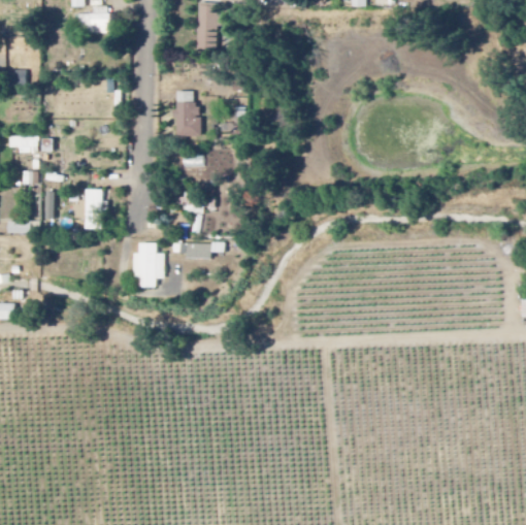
[(197,48),(216,48),(217,25),(220,25),(220,2),(197,2),(197,48)]
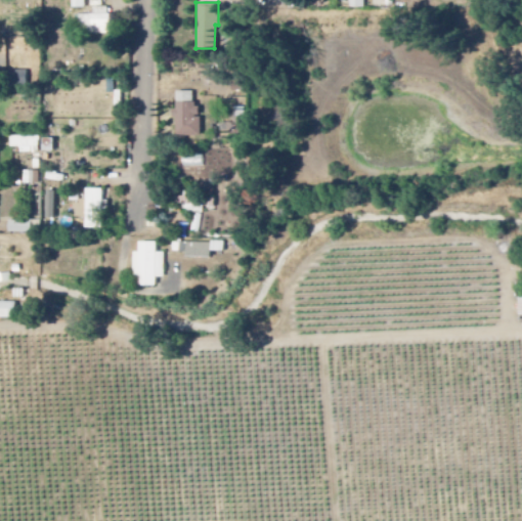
[(92,13),(78,12),(78,32),(107,32),(107,6),(92,6),(92,13)]
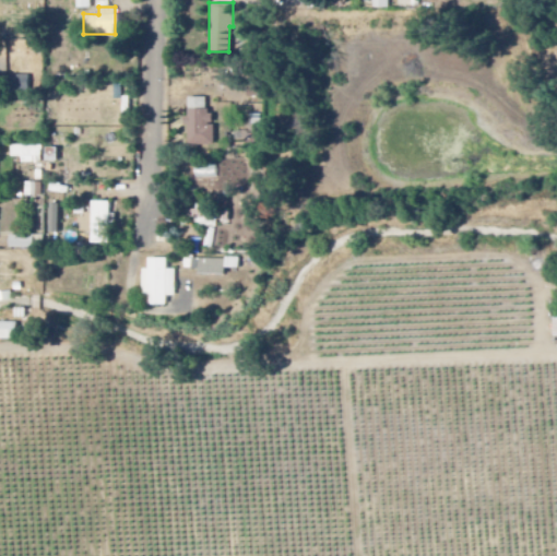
[(13,91),(26,91),(27,73),(13,73),(13,91)]
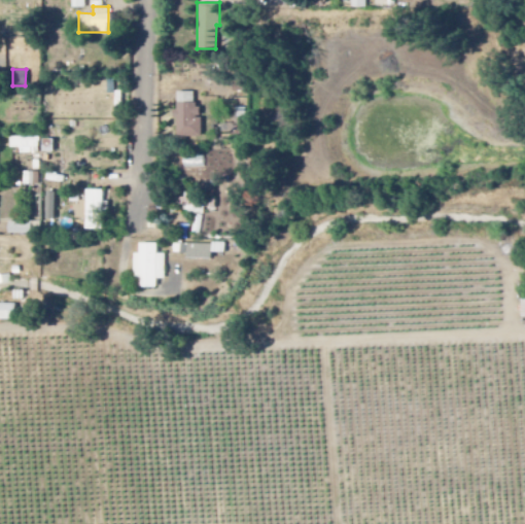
[(197,135),(198,91),(175,91),(174,135),(197,135)]
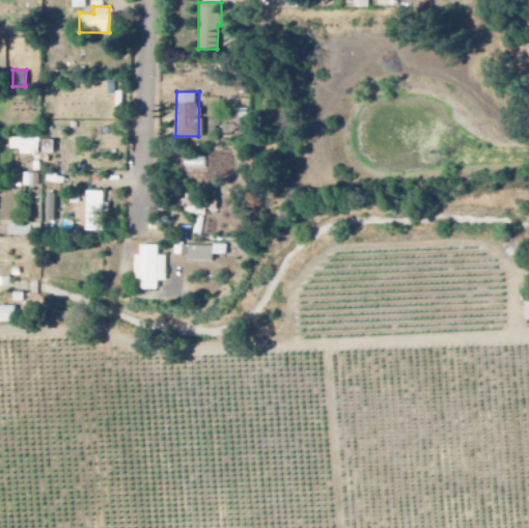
[(38,137),(9,137),(9,147),(19,147),(19,153),(38,154),(38,137)]
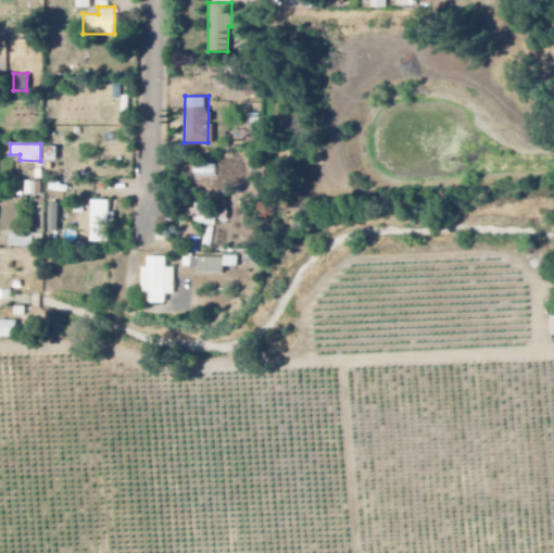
[(89,227),(98,227),(98,221),(106,221),(108,199),(90,199),(89,227)]
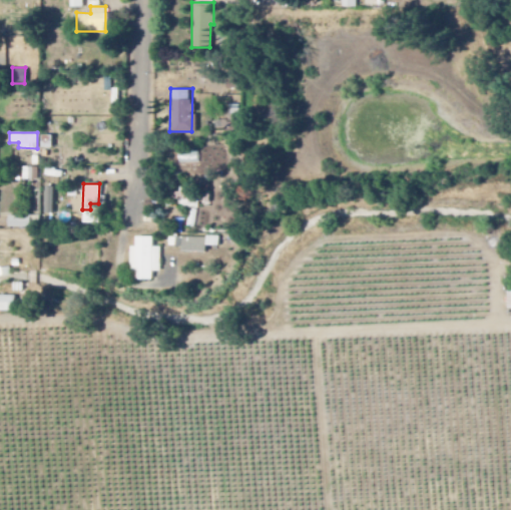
[(195,207),(198,189),(179,187),(176,204),(195,207)]
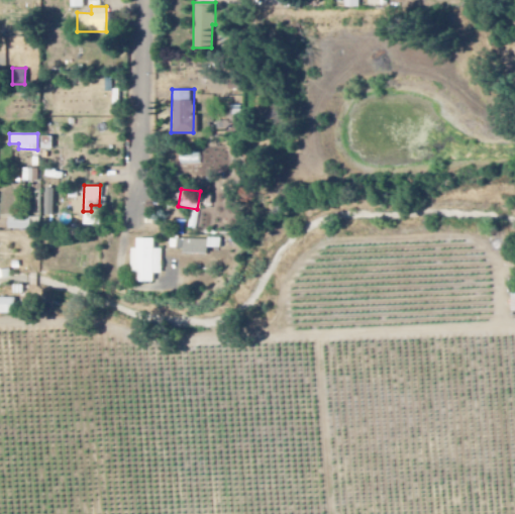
[(29,227),(29,216),(7,215),(7,227),(29,227)]
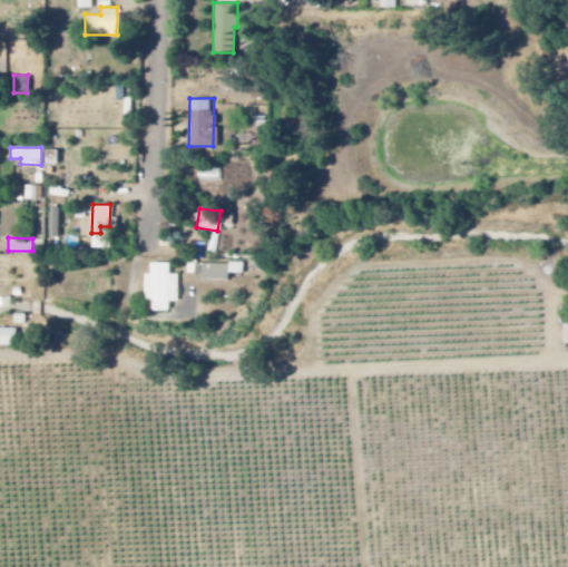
[(177,273),(169,273),(169,262),(149,262),(149,272),(144,272),(145,301),(150,301),(150,311),(169,310),(169,301),(178,301),(177,273)]
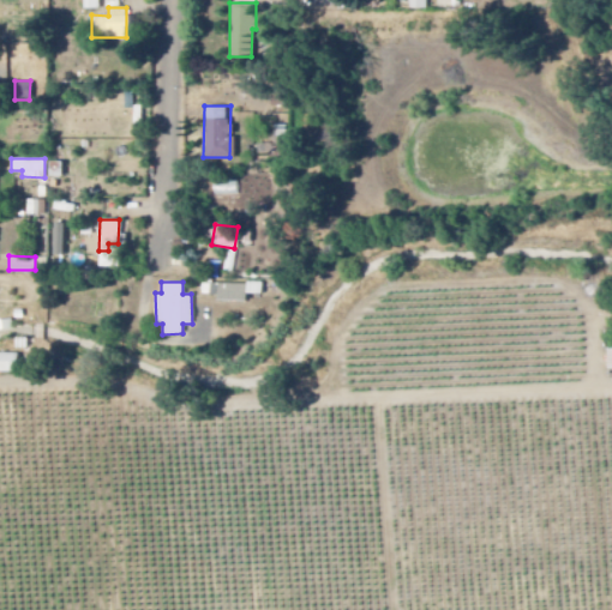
[(245,293),(259,293),(259,283),(203,282),(203,296),(245,297),(245,293)]
